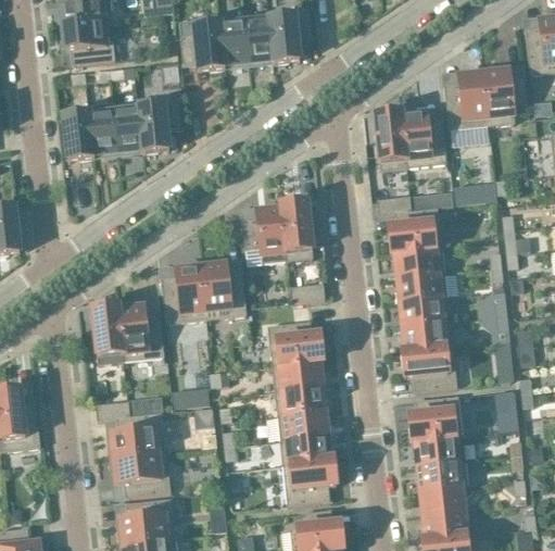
[(58,1),(61,1),(61,10),(59,11),(61,25),(110,20),(108,0),(67,0),(58,1)]
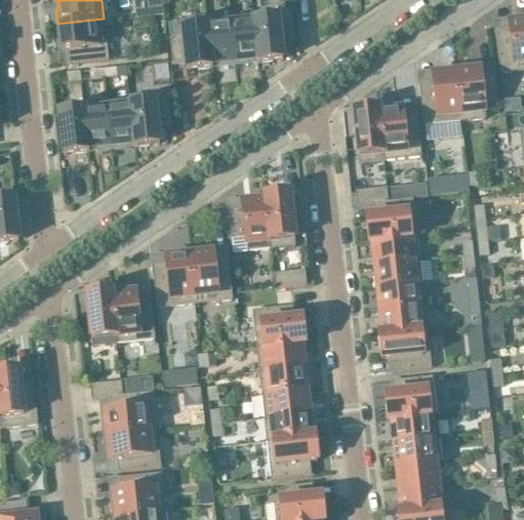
[(253,11),(258,56),(257,56),(257,60),(283,57),(281,37),(294,36),(291,7),(253,11)]
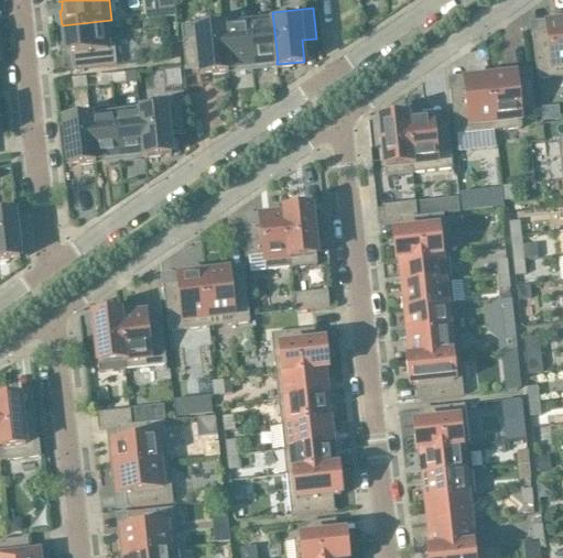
[(247,15),(252,66),(268,64),(268,62),(277,61),(278,61),(272,12),(247,15)]
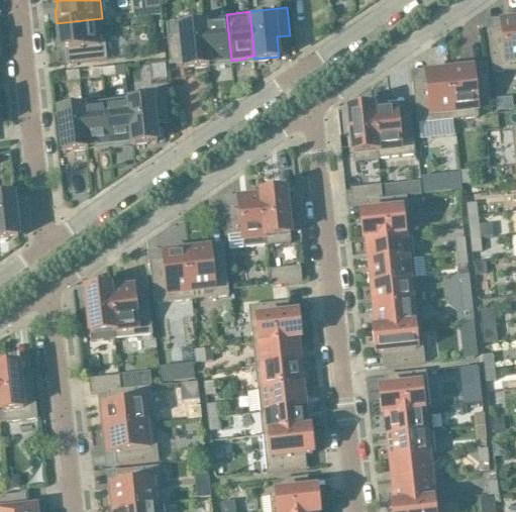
[(515,13),(510,15),(511,17),(501,19),(502,25),(488,27),(493,69),(515,66),(515,13)]
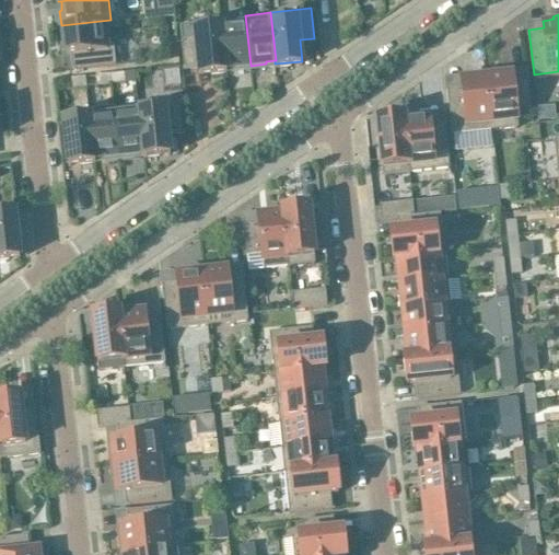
[(225,66),(226,66),(235,65),(235,67),(251,66),(245,15),(220,18),(225,66)]
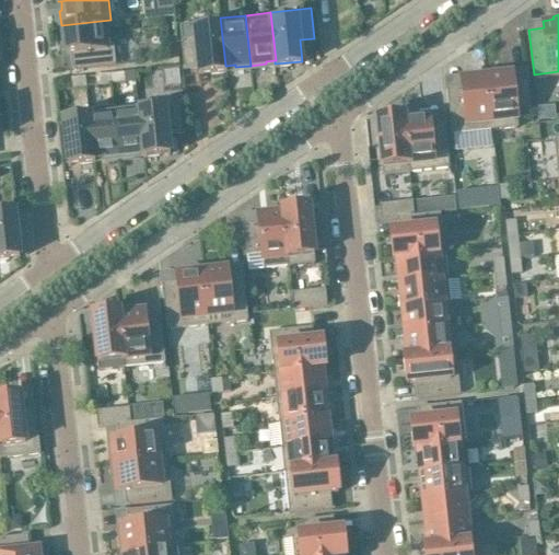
[(200,72),(211,71),(226,69),(226,66),(225,66),(220,18),(195,21),(196,33),(181,35),(185,65),(199,64),(200,72)]
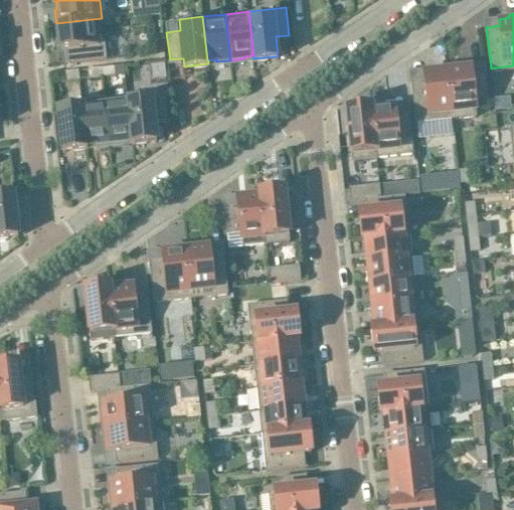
[(56,23),(57,37),(60,37),(61,47),(65,46),(66,60),(106,56),(102,18),(56,23)]
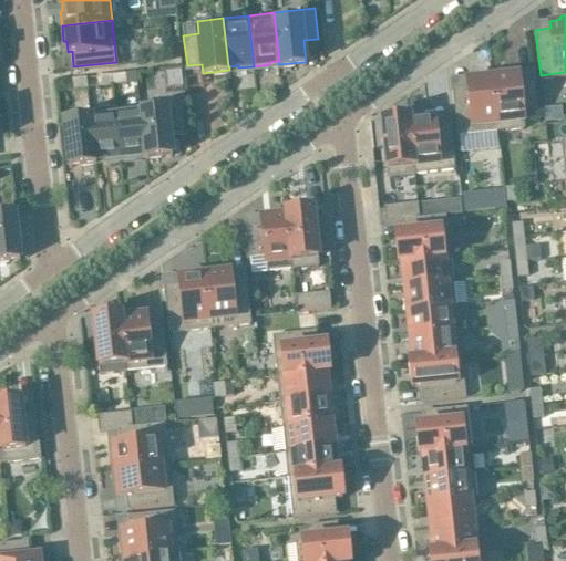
[(537,107),(534,78),(520,79),(518,71),(507,72),(507,69),(492,71),(498,127),(524,125),(523,110),(537,107)]
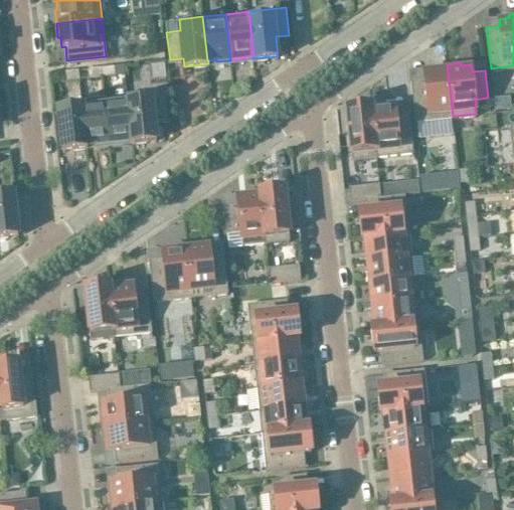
[(114,63),(89,66),(90,75),(115,72),(114,63)]
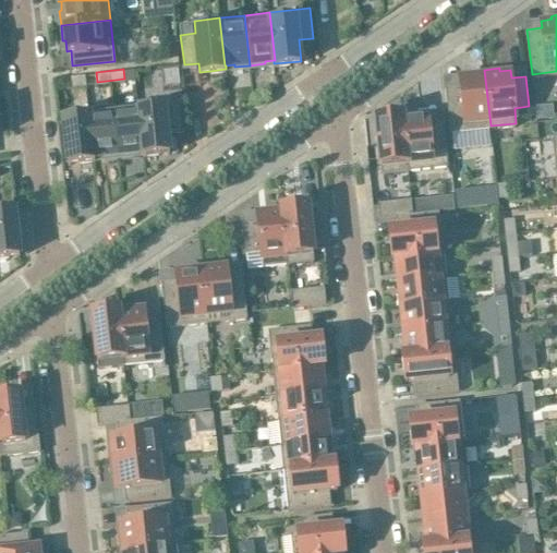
[(491,125),(484,70),(470,71),(470,74),(459,75),(460,83),(446,84),(450,130),(491,125)]
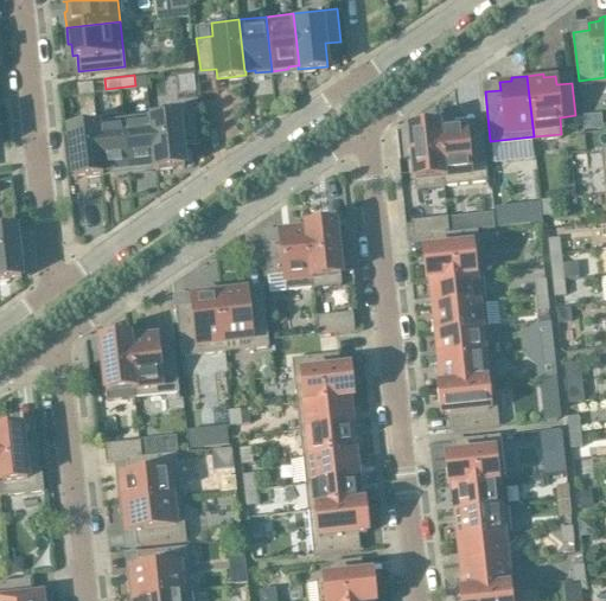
[(77,81),(78,91),(94,90),(93,80),(77,81)]
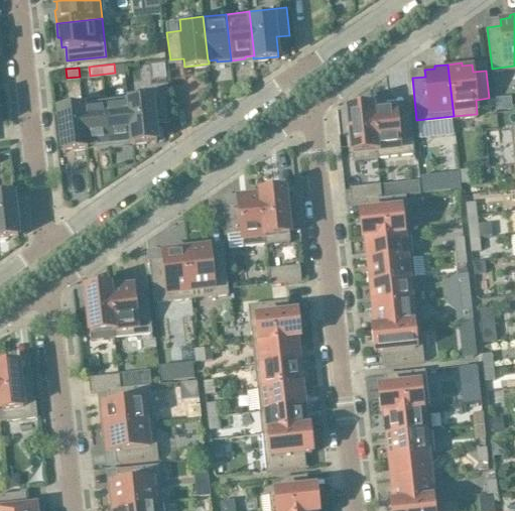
[(132,142),(156,139),(154,120),(168,118),(165,90),(152,92),(151,89),(127,92),(128,101),(132,138),(132,142)]
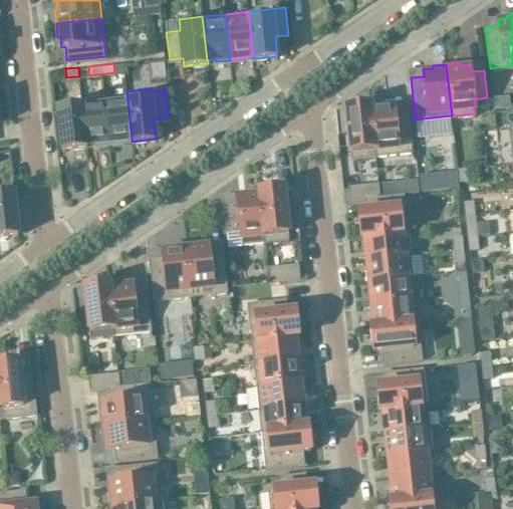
[(127,100),(104,102),(109,143),(123,142),(122,139),(132,138),(127,100)]
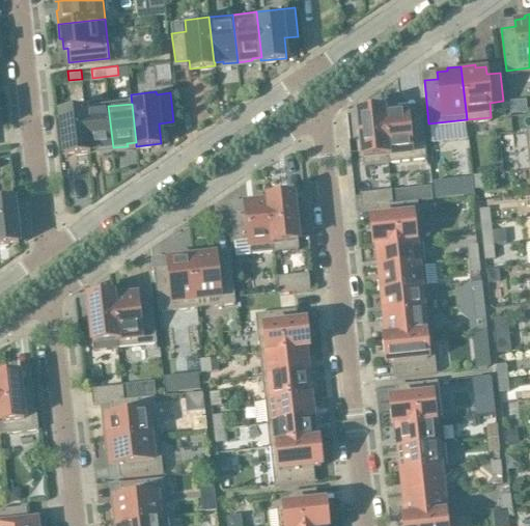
[(396,105),(383,107),(385,131),(387,153),(388,153),(389,160),(426,156),(425,141),(422,113),(410,114),(408,114),(408,107),(397,108),(396,105)]
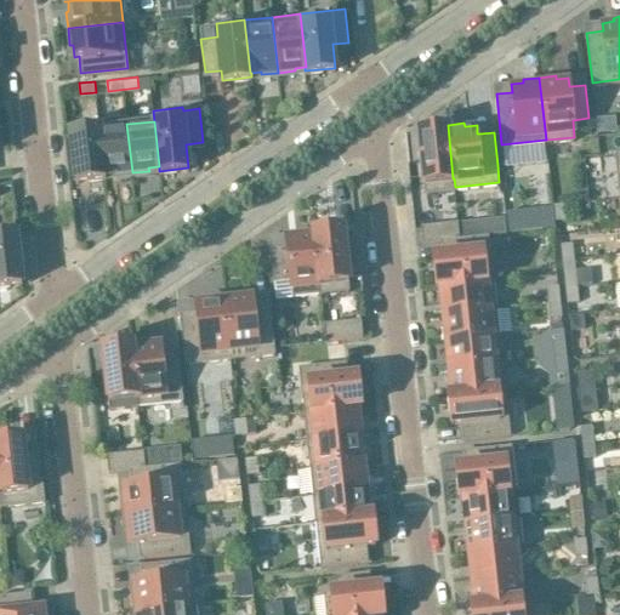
[(126,124),(100,126),(104,172),(115,171),(115,175),(132,172),(126,124)]
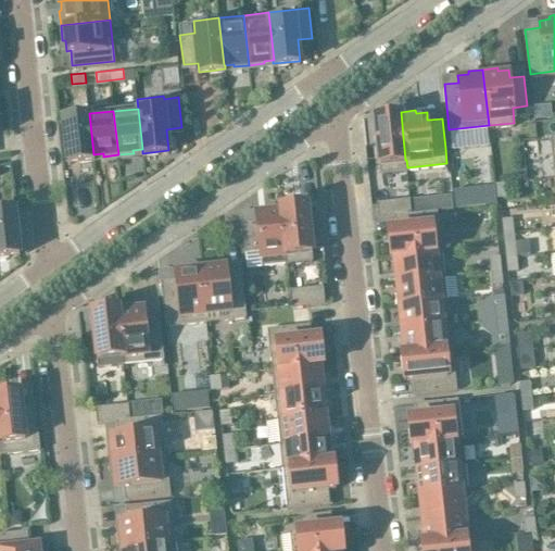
[(401,112),(386,113),(375,115),(380,171),(407,167),(406,160),(405,160),(401,112)]
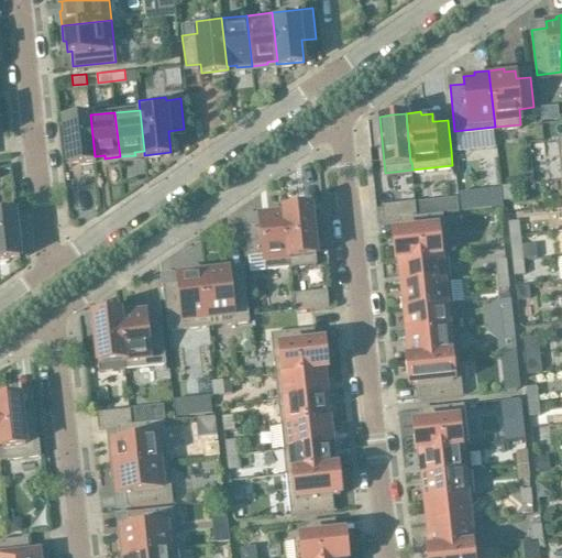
[(90,115),(64,118),(69,163),(96,161),(95,156),(90,115)]
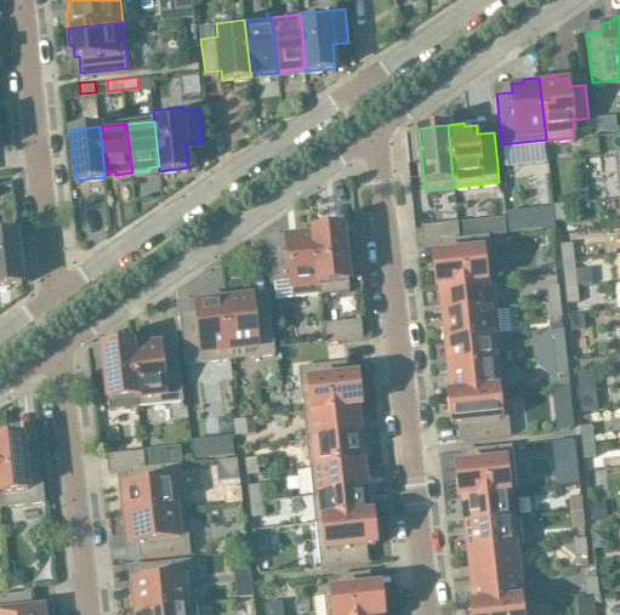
[(553,201),(555,217),(566,216),(564,200),(553,201)]
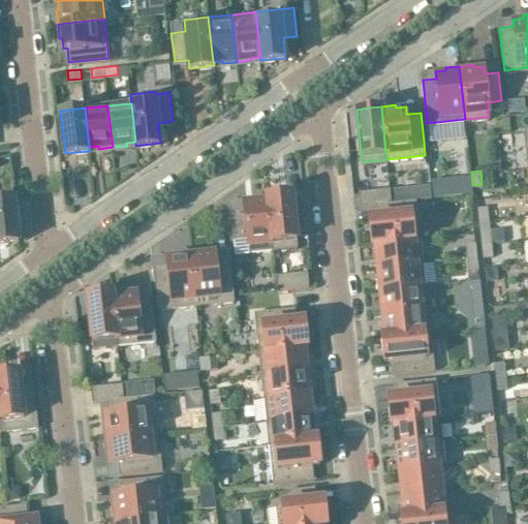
[(391,201),(390,186),(359,190),(360,205),(375,204),(377,216),(369,217),(371,242),(375,242),(375,241),(421,236),(416,197),(391,201)]
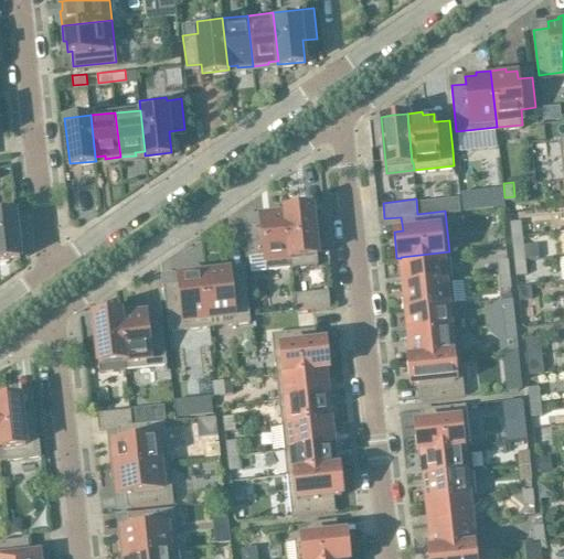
[(286,207),(291,265),(318,261),(311,205),(286,207)]
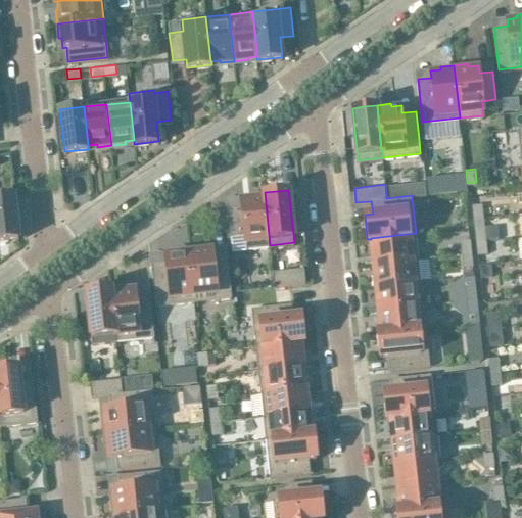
[(265,192),(250,194),(250,197),(240,198),(241,205),(228,206),(231,235),(244,233),(246,247),(270,245),(265,192)]
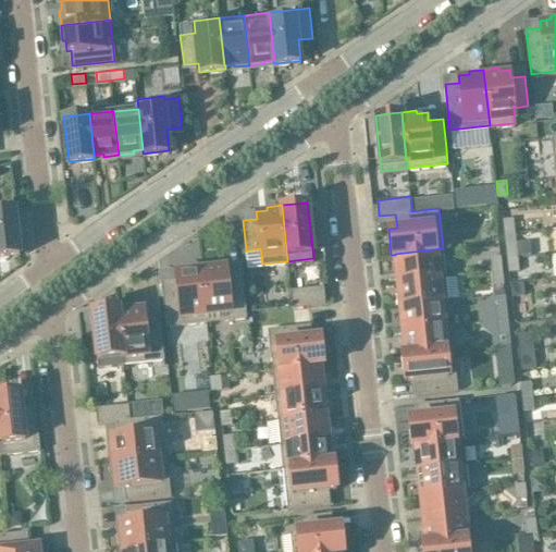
[(0,255),(16,254),(20,253),(15,208),(0,209),(0,255)]
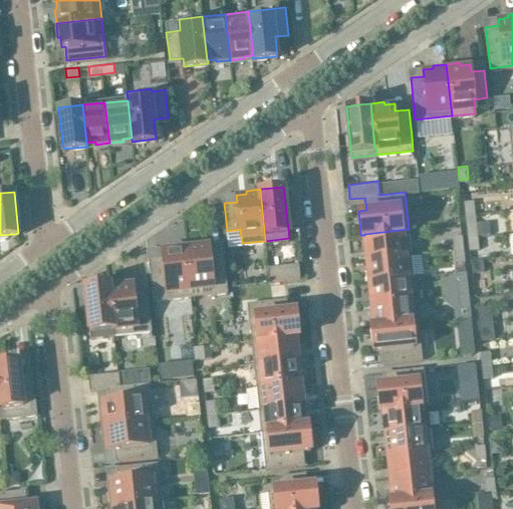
[(464,200),(466,212),(475,211),(474,199),(464,200)]
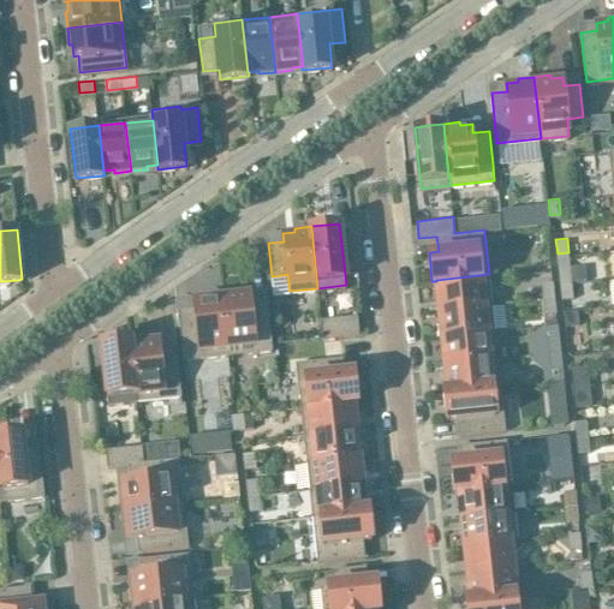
[(559,266),(560,281),(572,280),(570,264),(559,266)]
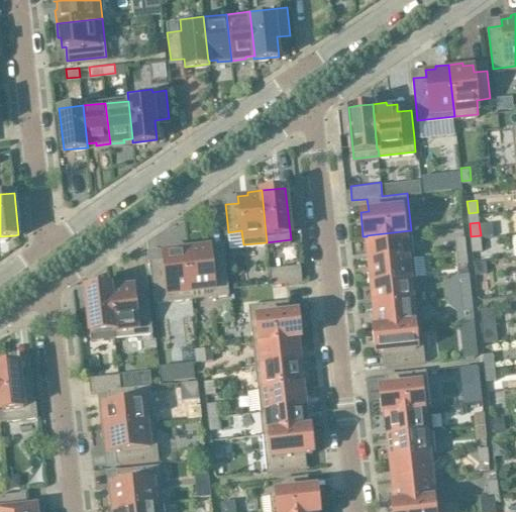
[(413,253),(411,230),(367,235),(367,236),(369,259),(413,253)]
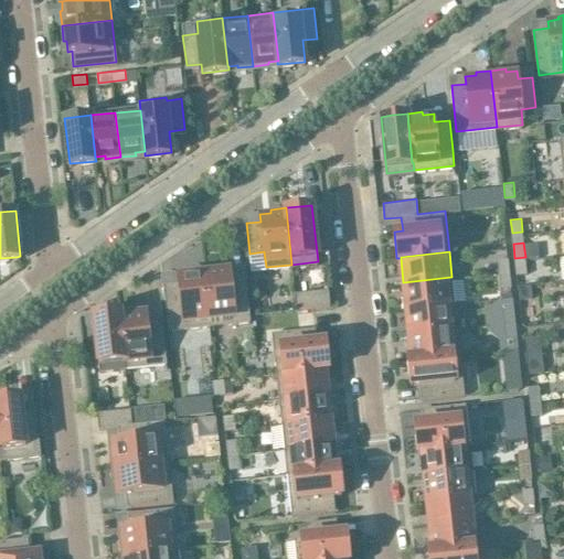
[(508,257),(498,258),(499,271),(509,270),(508,257)]
